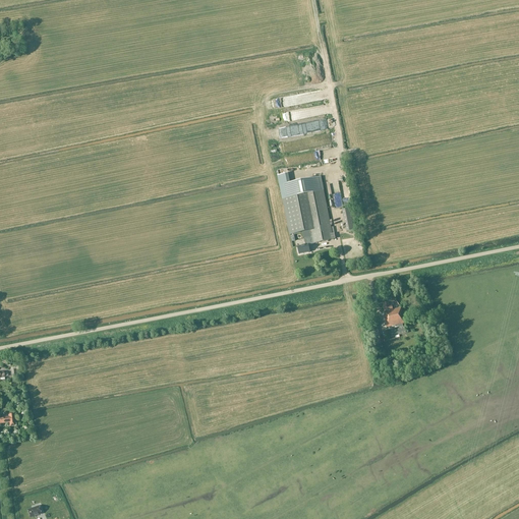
[(299,244),(301,252),(311,250),(310,242),(335,237),(326,188),(295,194),(294,189),(284,191),(292,233),(304,230),(307,243),(299,244)]
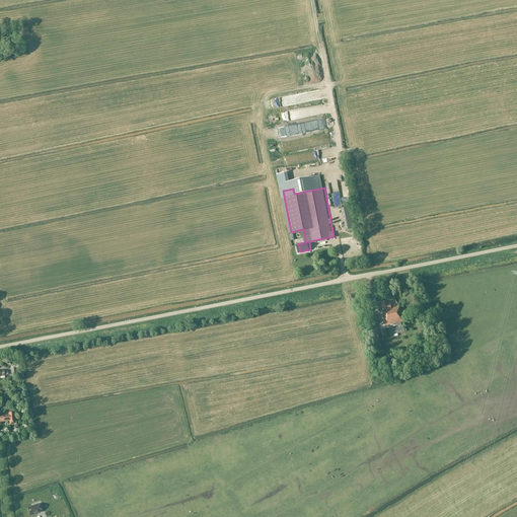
[(353,205),(343,207),(347,229),(357,227),(353,205)]
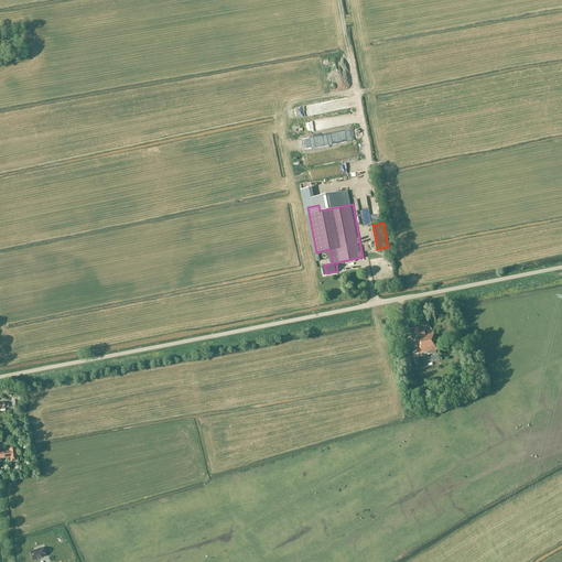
[(438,348),(439,348),(440,347),(436,331),(428,333),(427,328),(424,330),(423,325),(417,327),(421,352),(433,349),(433,353),(419,357),(421,365),(444,358),(443,356),(442,356),(440,352),(439,352),(438,348)]
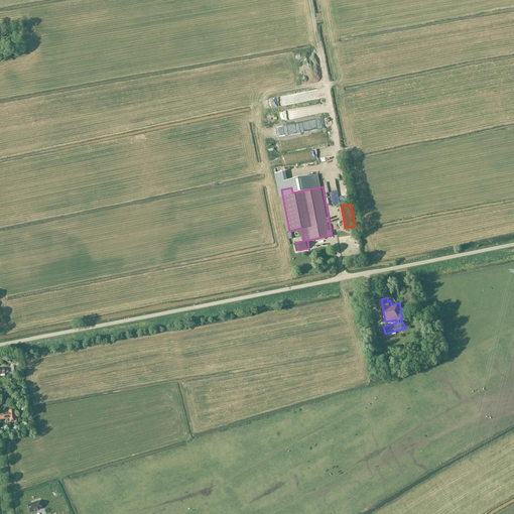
[(380,345),(375,319),(367,322),(373,347),(380,345)]
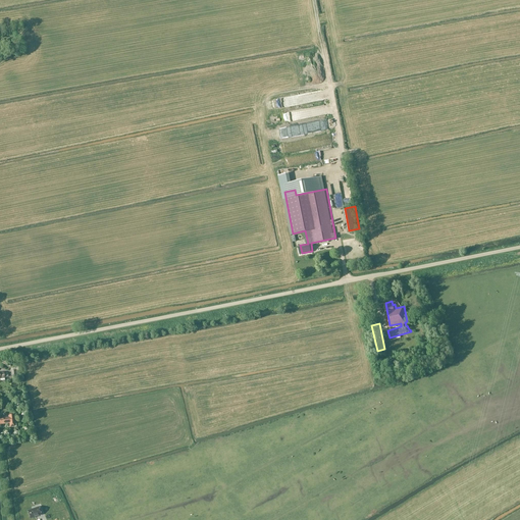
[(21,375),(19,360),(16,360),(17,368),(15,369),(14,364),(14,361),(12,361),(12,364),(11,364),(11,365),(10,365),(10,366),(11,366),(11,367),(12,367),(13,376),(21,375)]
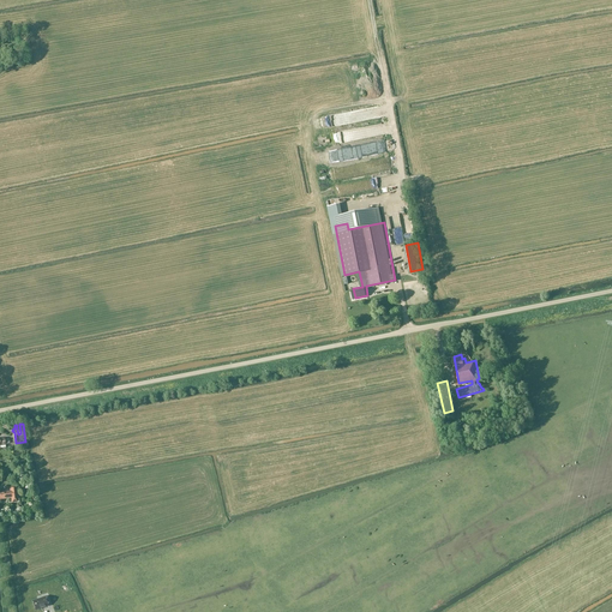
[(19,486),(18,486),(12,487),(13,490),(0,491),(0,497),(13,496),(15,496),(15,501),(21,501),(19,486)]
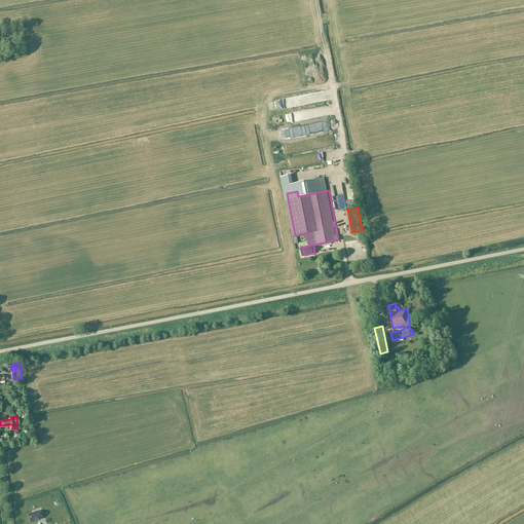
[(45,517),(42,509),(30,513),(33,521),(45,517)]
